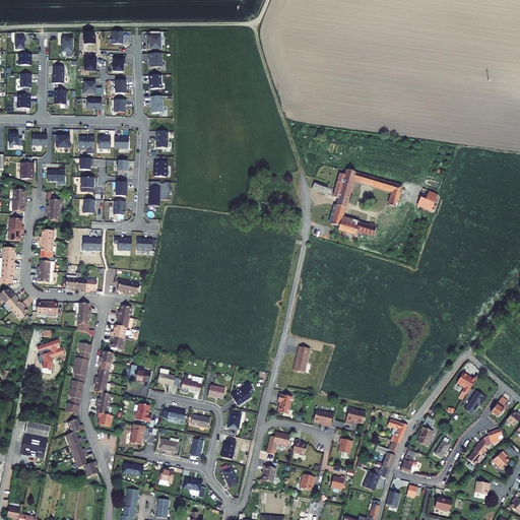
[(94,29),(84,29),(83,42),(95,43),(95,37),(94,37),(94,29)]
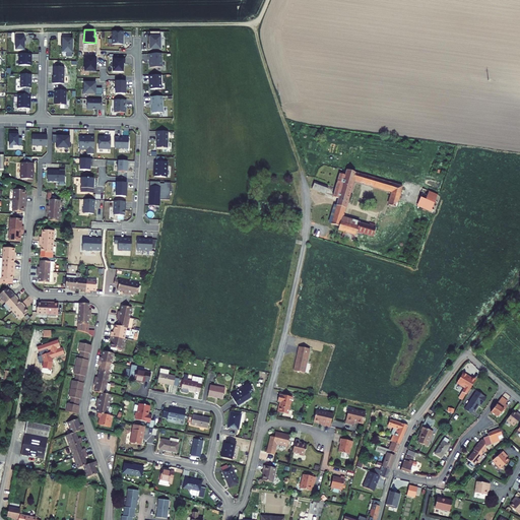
[(124,44),(123,30),(113,30),(114,44),(124,44)]
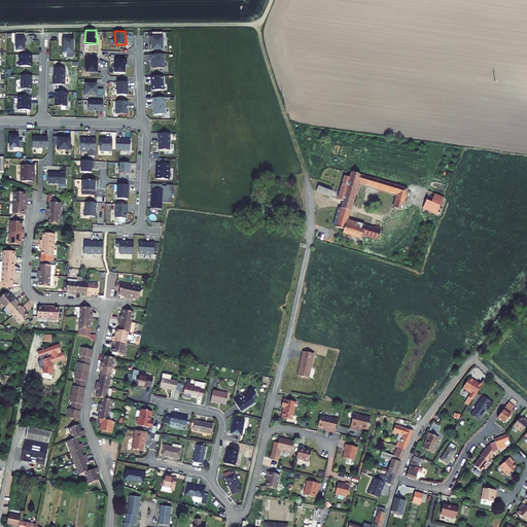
[(164,31),(152,31),(152,36),(151,36),(151,40),(153,40),(153,43),(151,43),(151,48),(164,48),(164,31)]
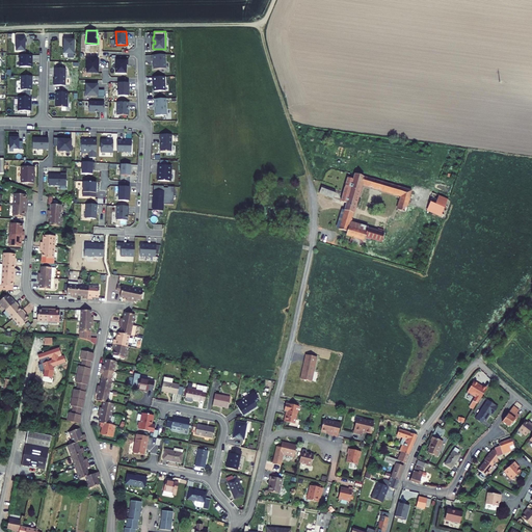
[(16,48),(24,48),(25,35),(16,34),(16,48)]
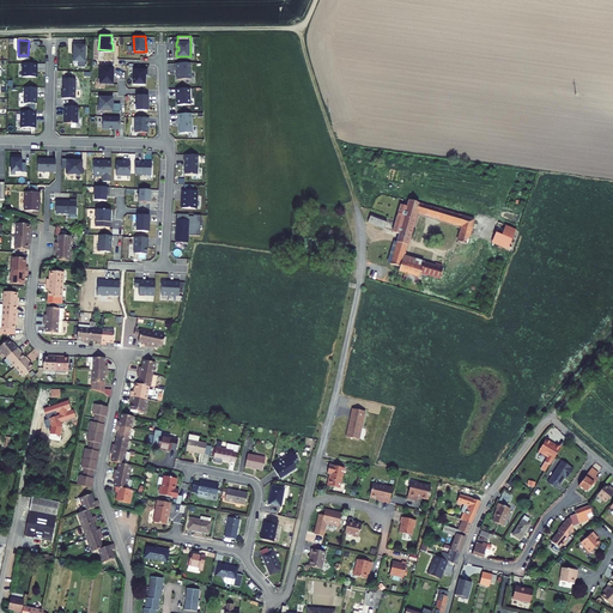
[(74,59),(86,60),(86,43),(73,43),(73,48),(74,48),(74,52),(74,59)]
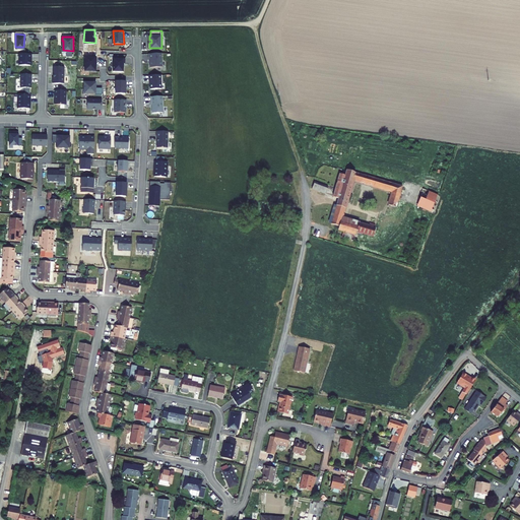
[(30,51),(19,51),(18,62),(29,63),(29,55),(30,55),(30,51)]
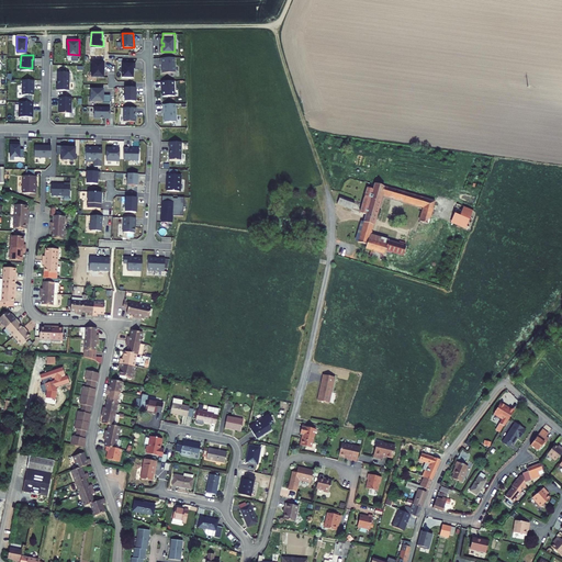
[(176,71),(176,57),(161,57),(161,63),(163,63),(163,72),(176,71)]
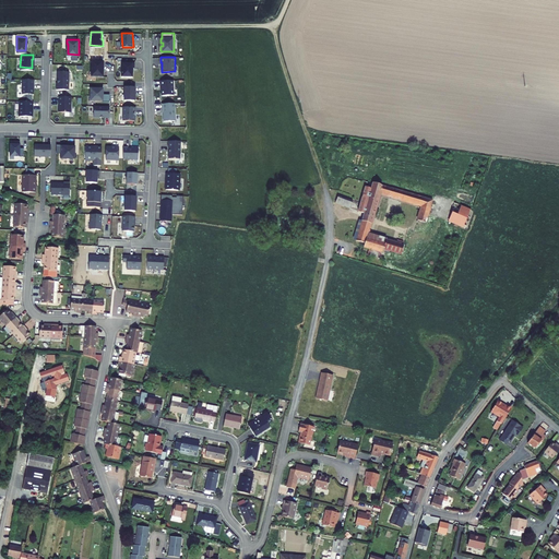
[(103,75),(103,61),(92,61),(92,75),(103,75)]
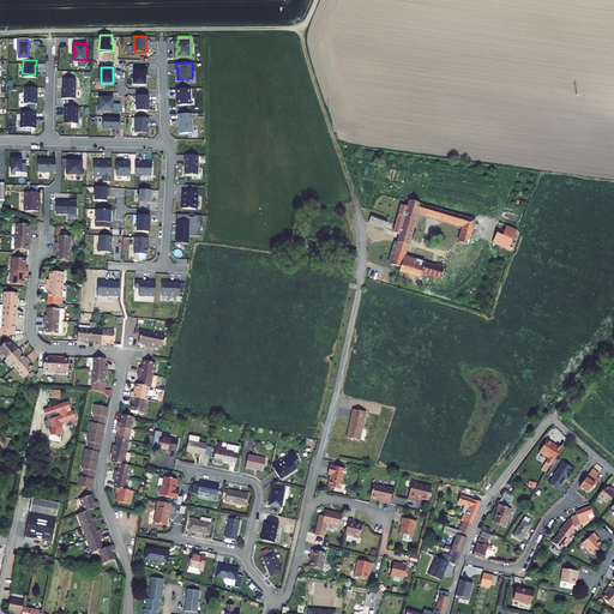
[(146,68),(134,68),(133,83),(145,83),(146,68)]
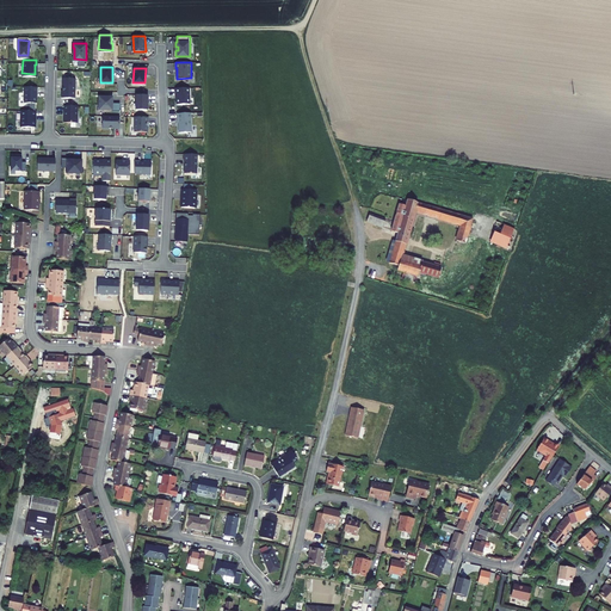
[(62,96),(75,96),(75,76),(63,75),(62,88),(62,96)]
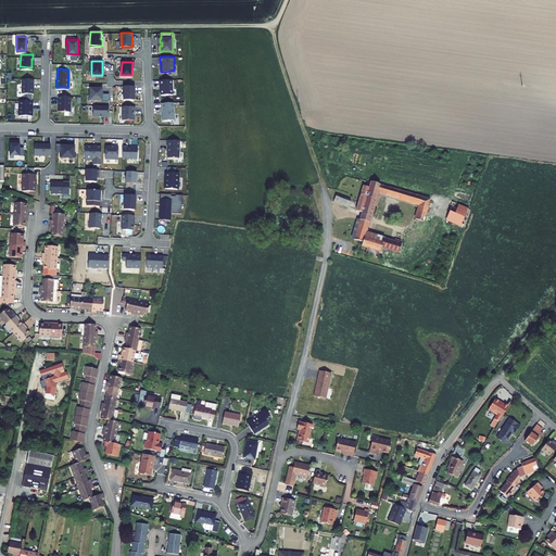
[(34,77),(23,76),(22,91),(34,91),(34,85),(33,85),(33,81),(34,81),(34,77)]
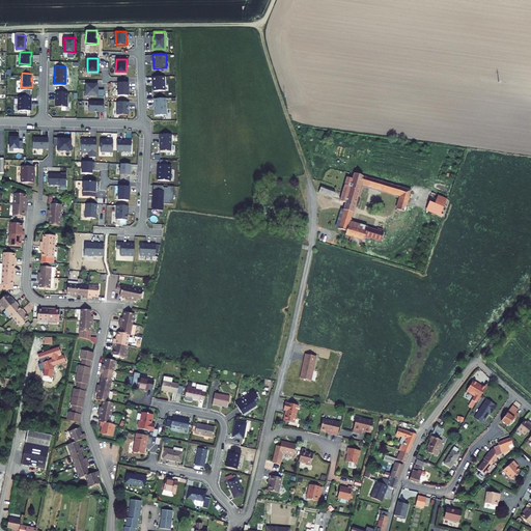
[(165,90),(165,76),(154,76),(154,81),(155,81),(155,84),(154,84),(154,90),(165,90)]
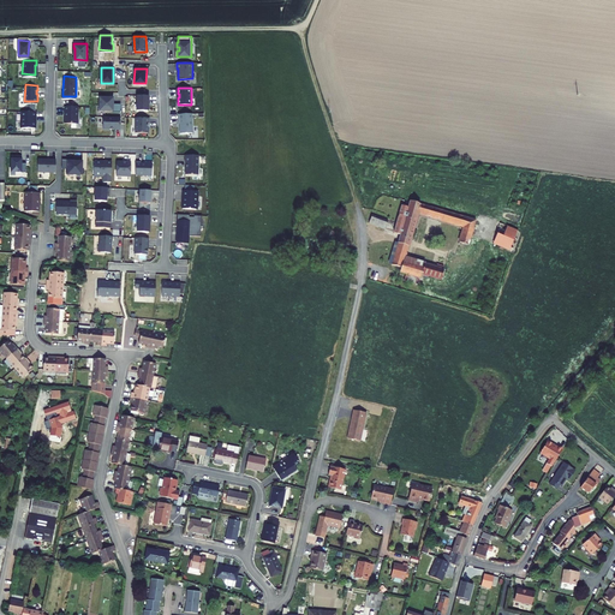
[(150,95),(137,95),(137,109),(149,109),(150,95)]
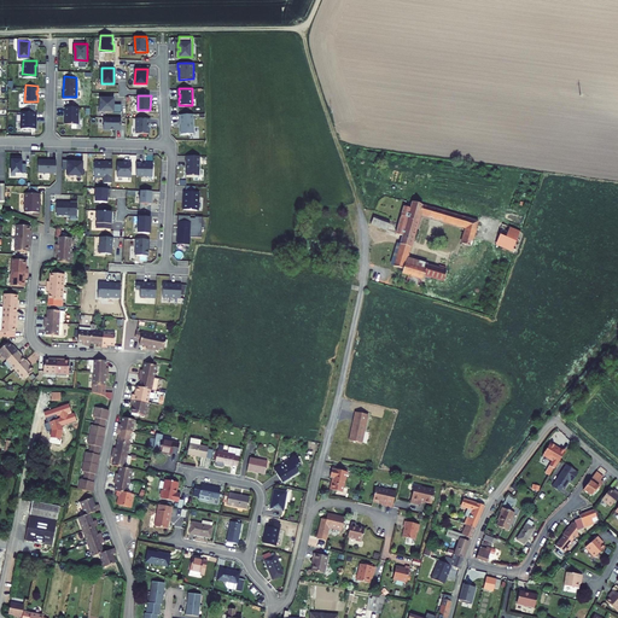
[(114,97),(100,97),(100,110),(114,111),(114,112),(121,112),(122,104),(114,104),(114,97)]
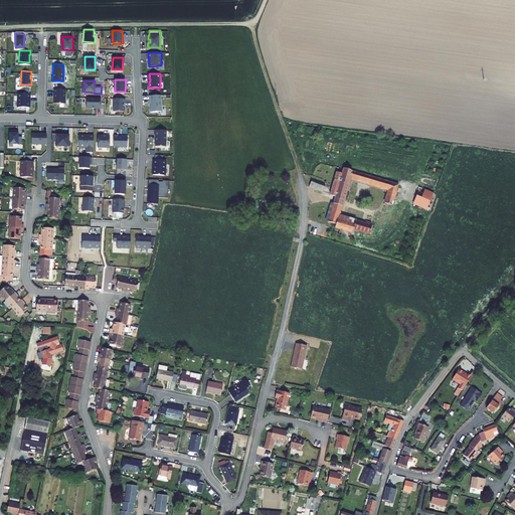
[(65,88),(54,88),(53,102),(63,102),(65,101),(65,92),(65,88)]
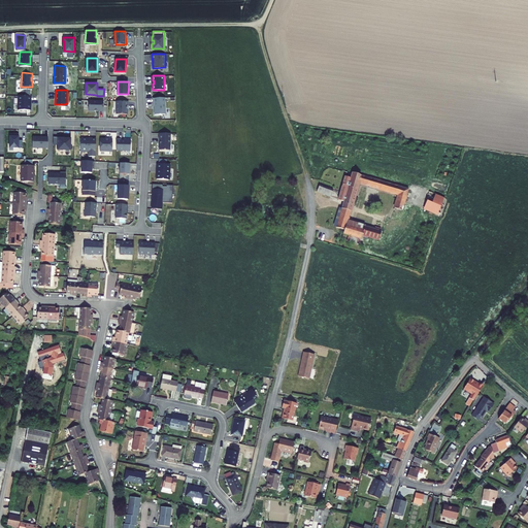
[(30,94),(19,94),(18,107),(30,108),(30,102),(29,102),(29,100),(30,100),(30,94)]
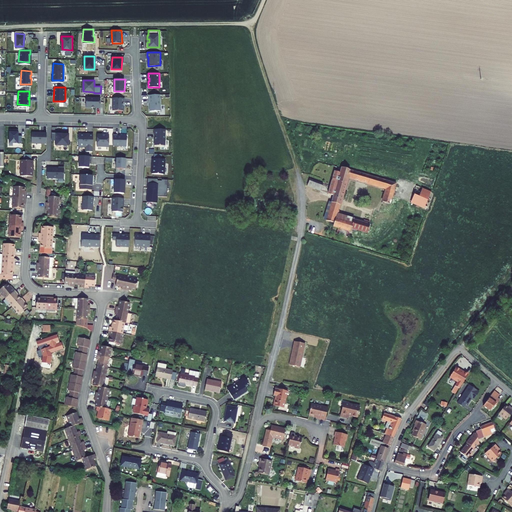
[(161,110),(160,94),(149,95),(149,102),(150,102),(150,111),(161,110)]
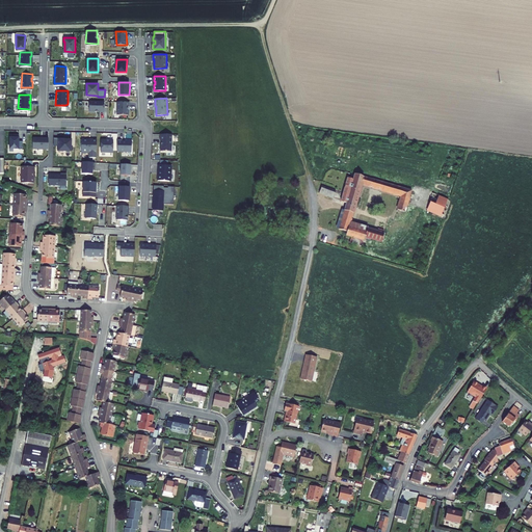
[(105,101),(89,100),(89,110),(100,111),(104,111),(105,101)]
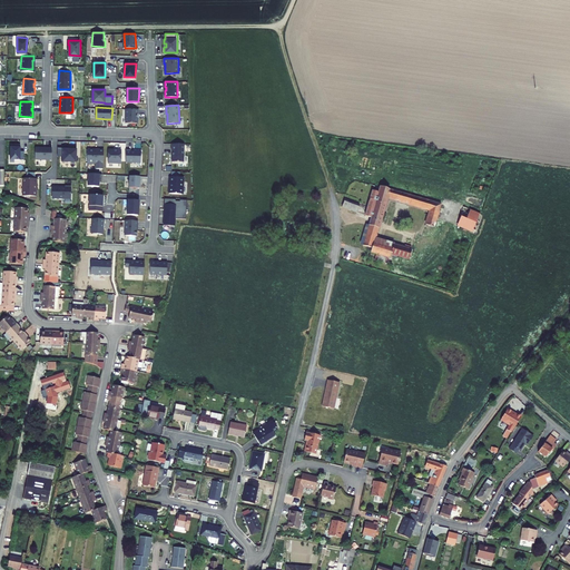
[(139,108),(126,108),(126,123),(137,123),(138,114),(139,108)]
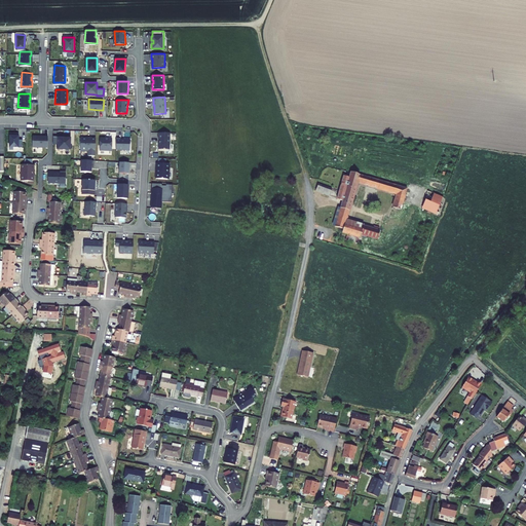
[(19,132),(9,132),(9,146),(22,146),(23,139),(19,138),(19,132)]
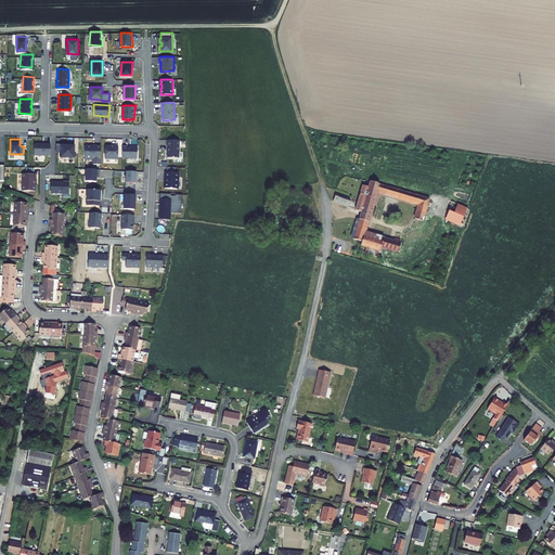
[(179,157),(180,140),(168,140),(168,144),(168,157),(179,157)]
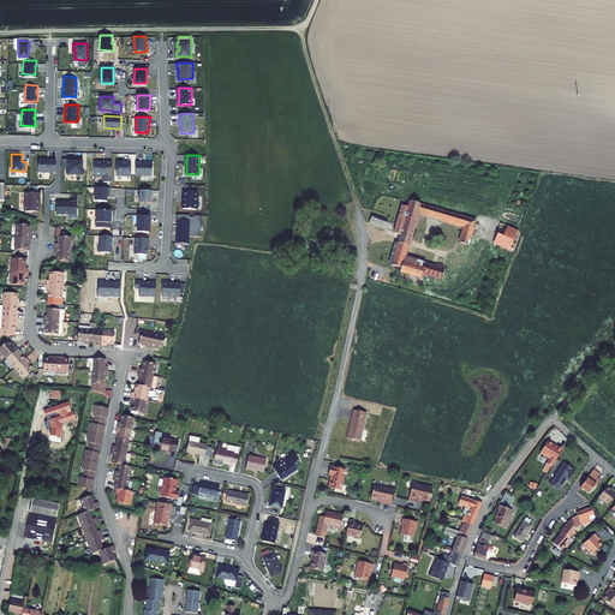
[(45,157),(39,157),(37,171),(55,171),(57,157),(52,157),(52,159),(45,159),(45,157)]
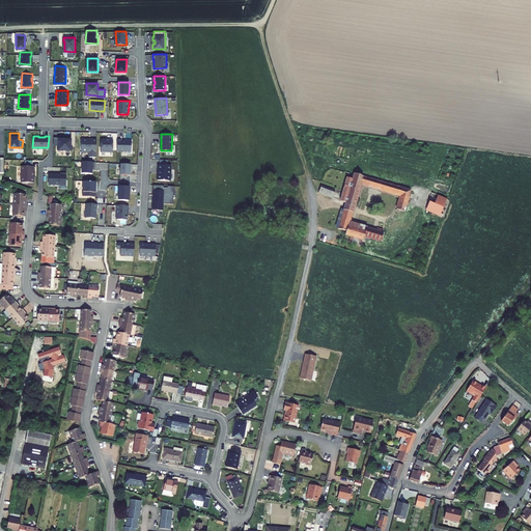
[(72,137),(65,137),(65,138),(58,137),(58,144),(57,144),(57,149),(71,150),(72,137)]
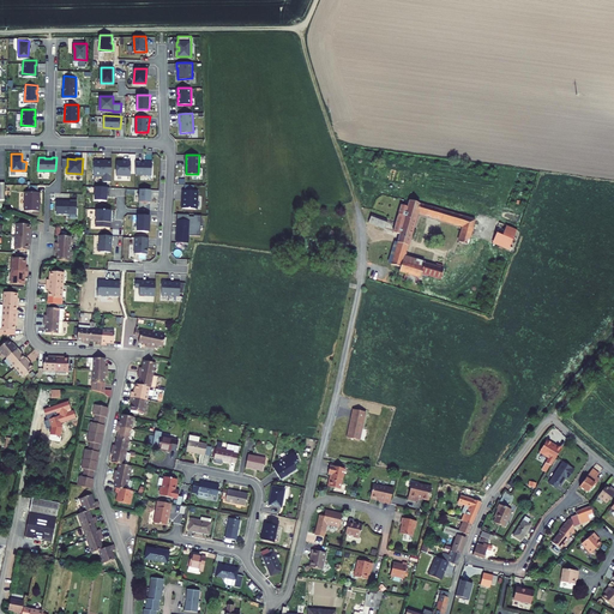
[(103,160),(95,160),(94,174),(103,175),(102,181),(112,181),(112,161),(107,160),(107,161),(103,161),(103,160)]
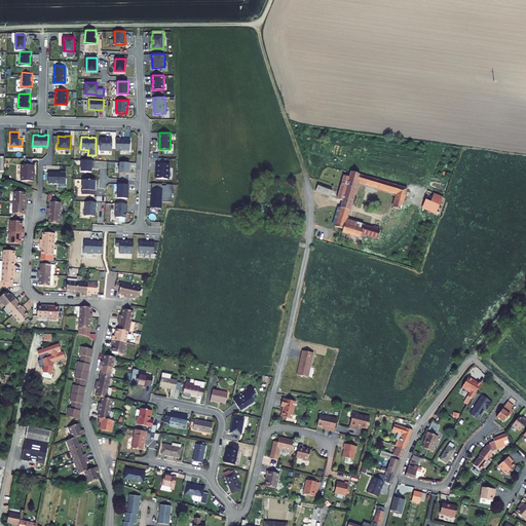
[(112,138),(100,138),(100,150),(112,150),(112,138)]
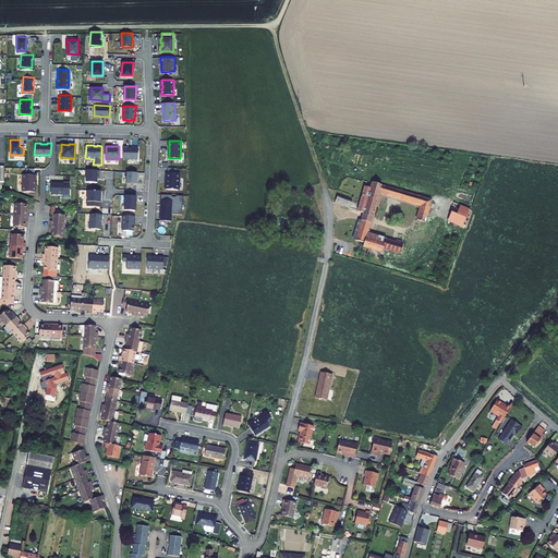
[(128,146),(123,146),(123,158),(138,158),(138,147),(128,147),(128,146)]
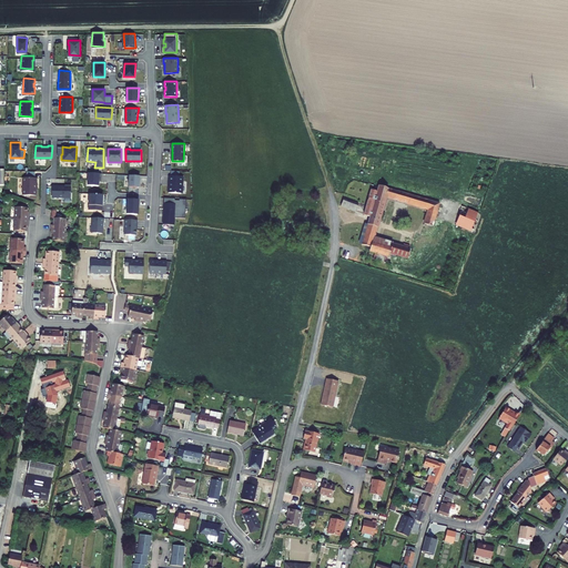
[(101,173),(88,172),(88,184),(99,185),(99,178),(101,178),(101,173)]
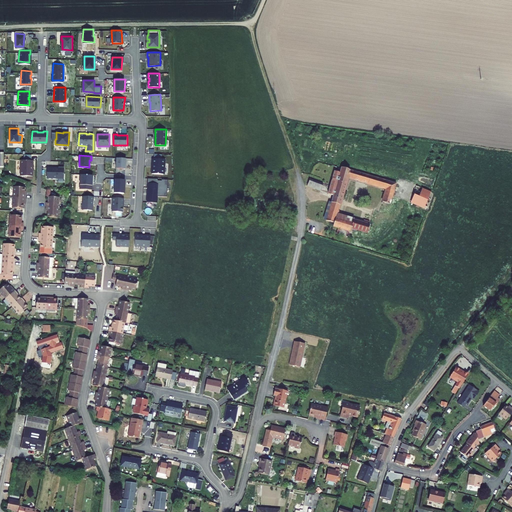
[(126,158),(116,157),(116,168),(125,168),(126,158)]
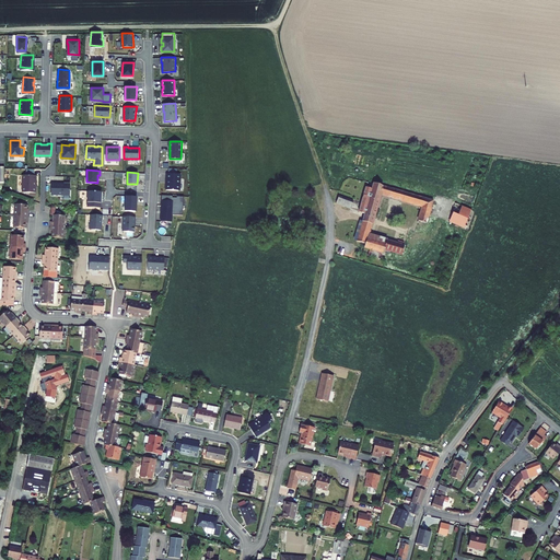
[(166,189),(179,190),(181,174),(168,173),(167,179),(168,179),(168,183),(167,182),(166,189)]
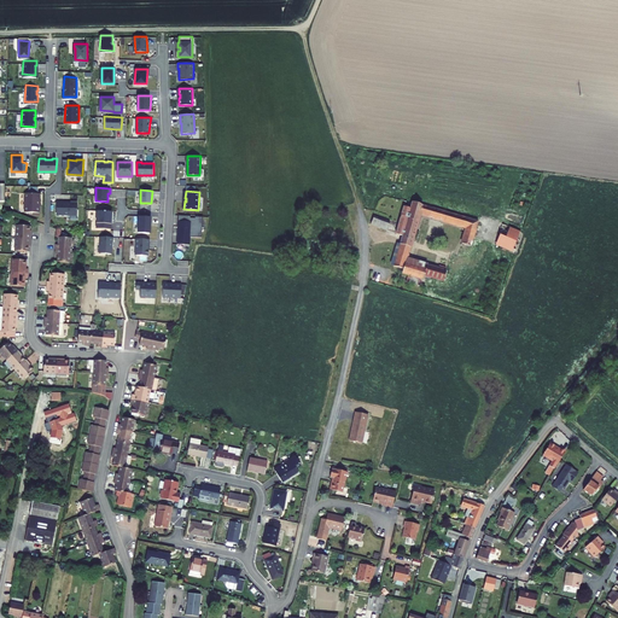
[(39,211),(40,192),(24,192),(24,210),(39,211)]
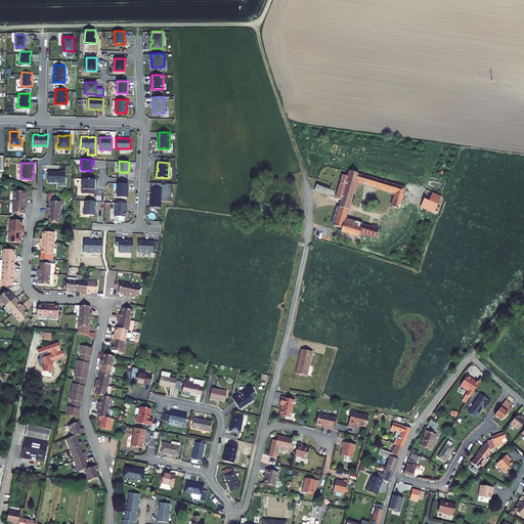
[(48,170),(47,181),(64,181),(66,170),(59,170),(59,171),(48,170)]
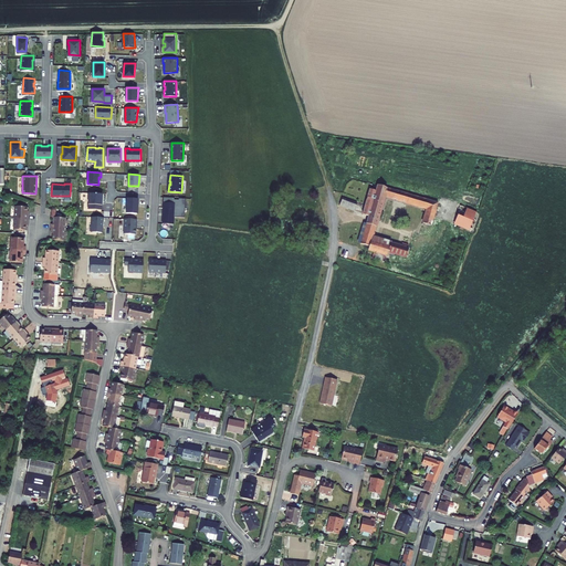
[(370,189),(364,215),(368,217),(366,224),(362,223),(360,231),(357,230),(354,242),(369,247),(389,252),(406,258),(409,249),(410,244),(408,244),(401,242),(401,247),(390,243),(389,247),(371,241),(385,197),(428,209),(423,223),(429,224),(432,226),(438,202),(428,199),(431,188),(417,185),(413,196),(378,185),(376,191),(370,189)]
